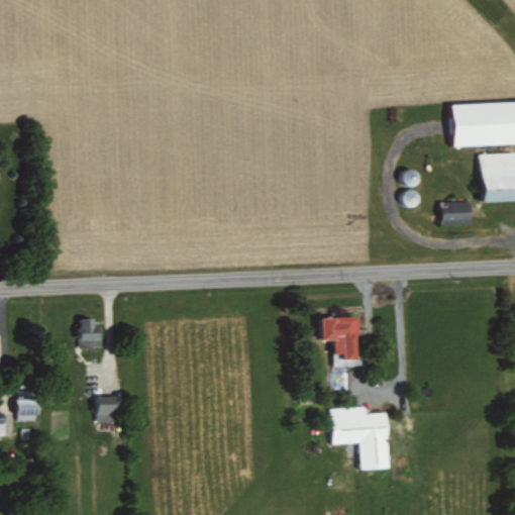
[(453,146),(514,144),(514,102),(446,104),(447,117),(452,117),(453,146)]
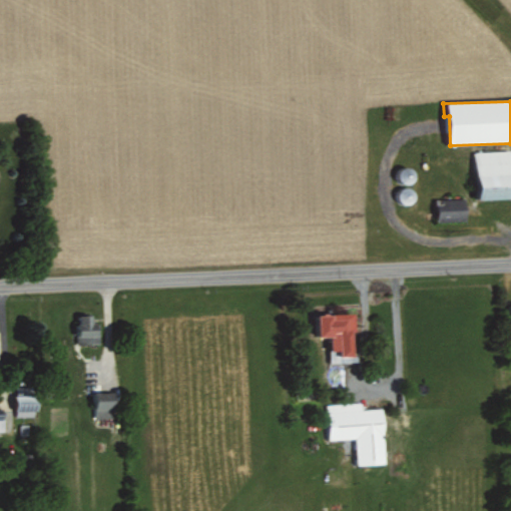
[(510,148),(474,156),(483,201),(495,198),(495,197),(501,196),(499,189),(510,186),(510,148)]
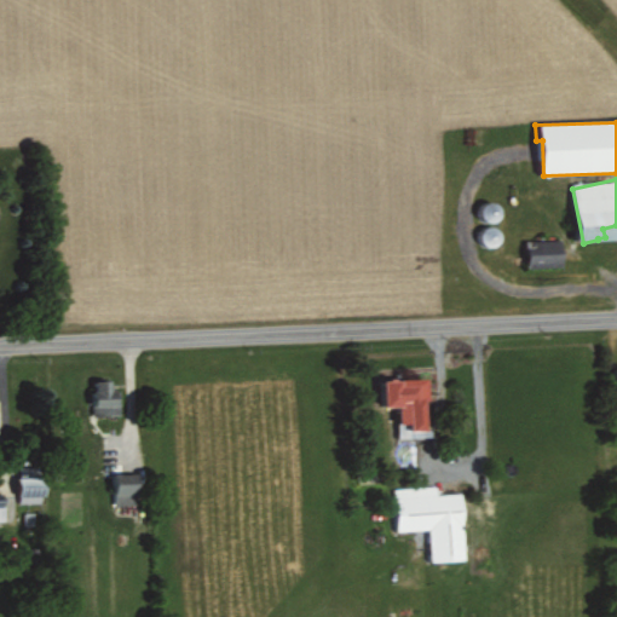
[(565,267),(565,241),(529,242),(529,267),(565,267)]
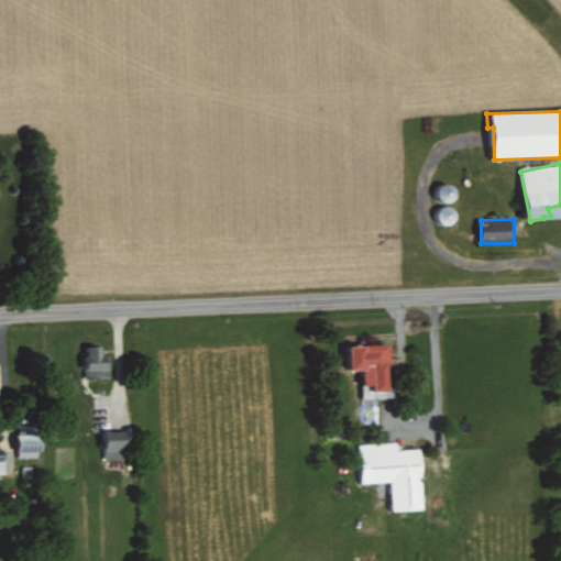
[(389,345),(351,347),(351,372),(364,371),(364,386),(375,386),(375,394),(391,393),(389,345)]
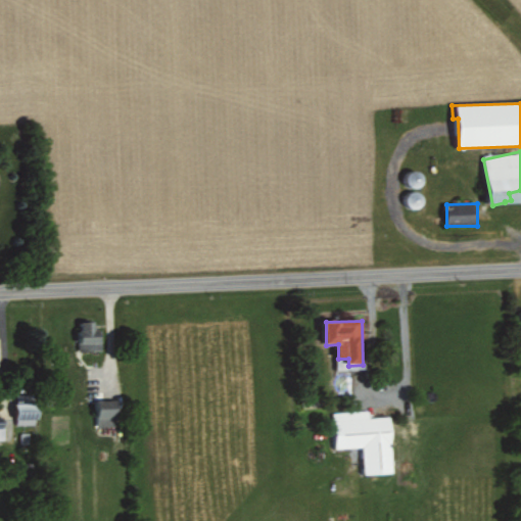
[(102,330),(96,331),(96,323),(82,323),(82,332),(79,332),(79,352),(103,351),(102,330)]
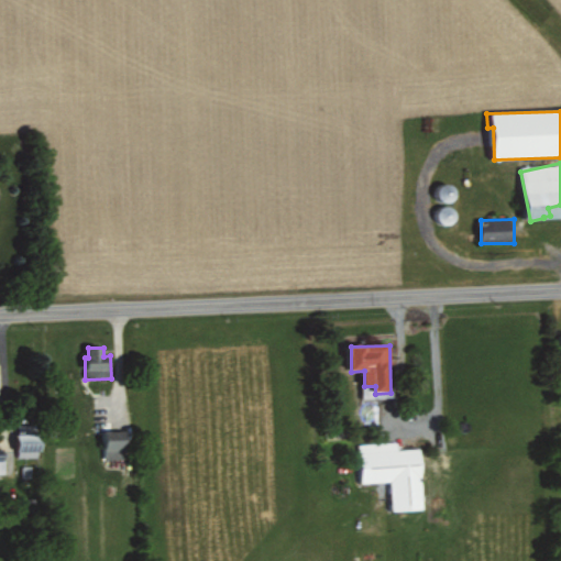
[(106,460),(129,460),(128,432),(106,432),(106,460)]
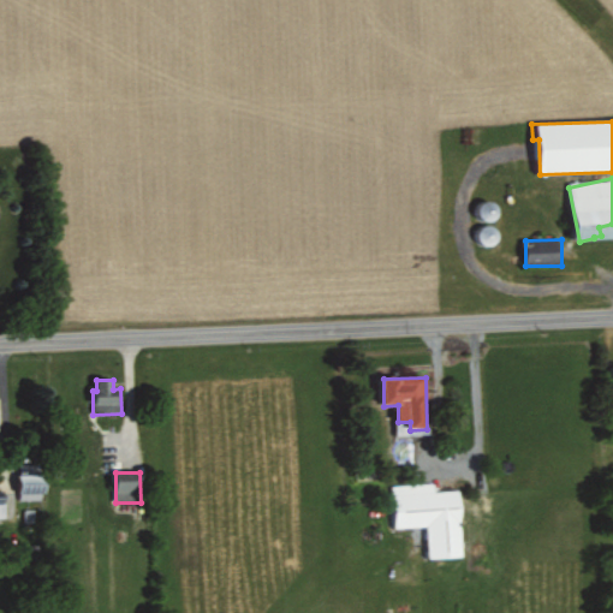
[(48,476),(23,474),(21,501),(46,503),(48,476)]
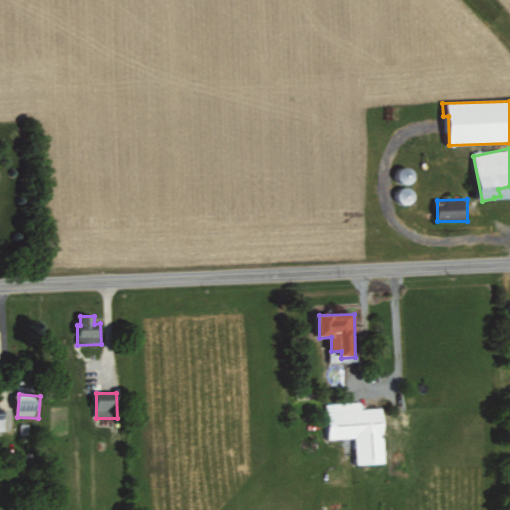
[(328,440),(356,440),(357,466),(386,465),(384,409),(362,409),(362,403),(327,404),(328,440)]
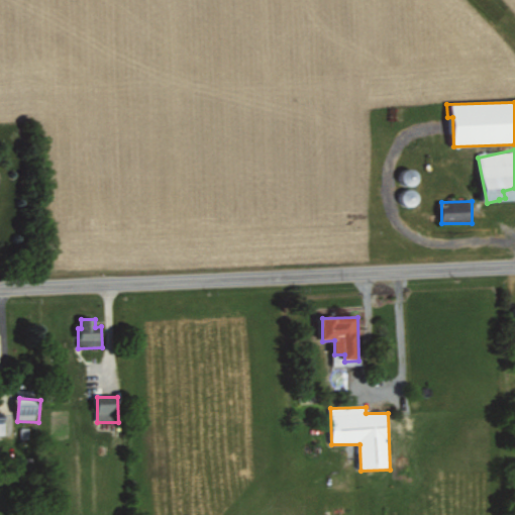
All buildings are outlined.
